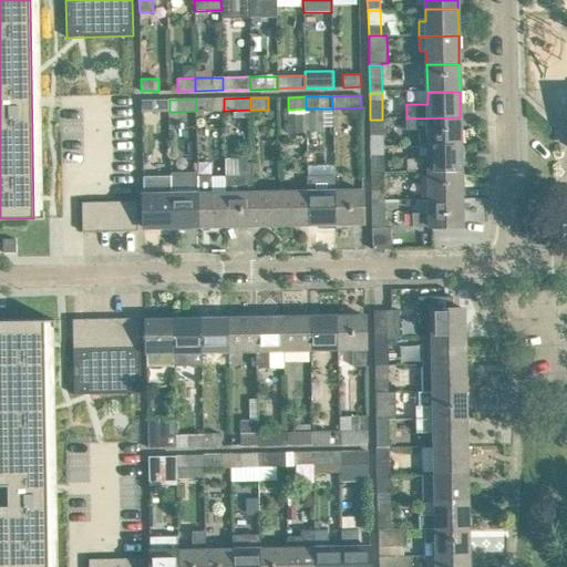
[(224,111),(224,99),(196,99),(196,111),(224,111)]
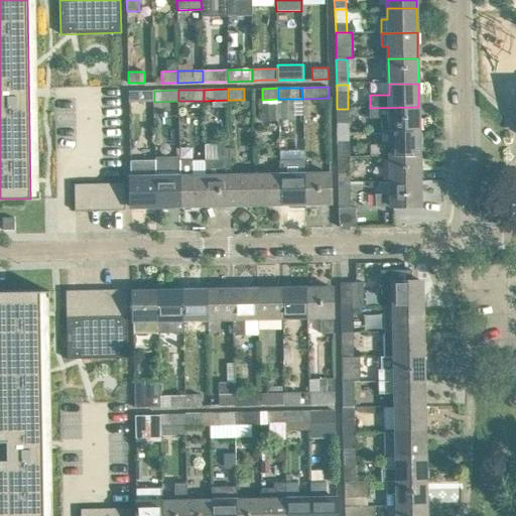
[(154,102),(154,91),(129,91),(129,102),(154,102)]
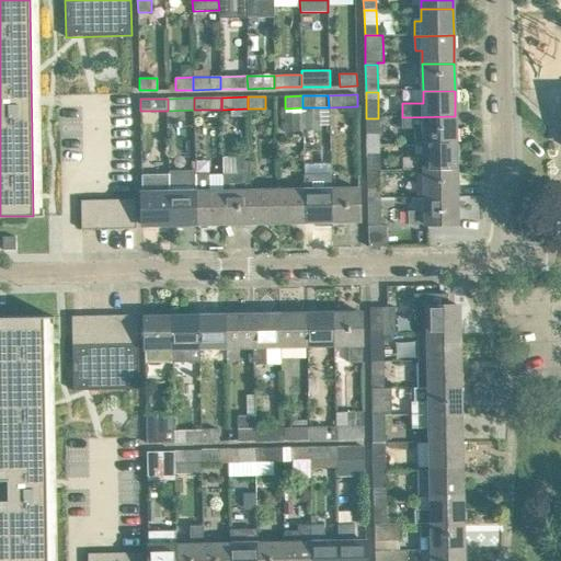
[(319,112),(305,112),(306,127),(319,127),(319,126),(319,112)]
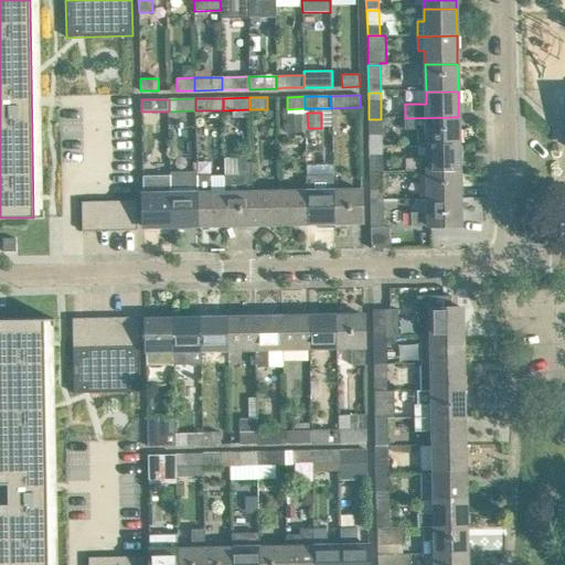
[(459,145),(458,117),(405,118),(405,129),(418,129),(418,146),(427,146),(459,145)]
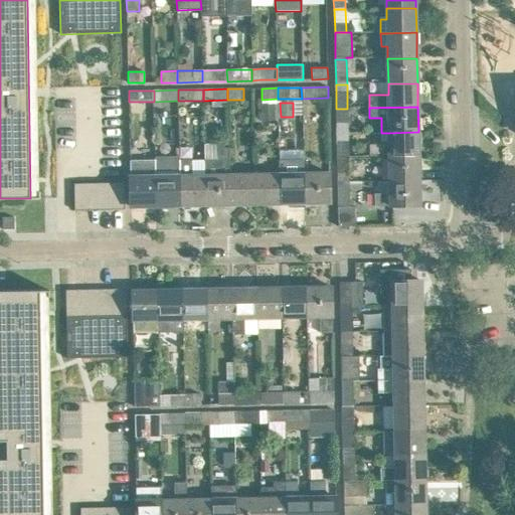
[(348,133),(347,109),(336,109),(337,133),(348,133)]
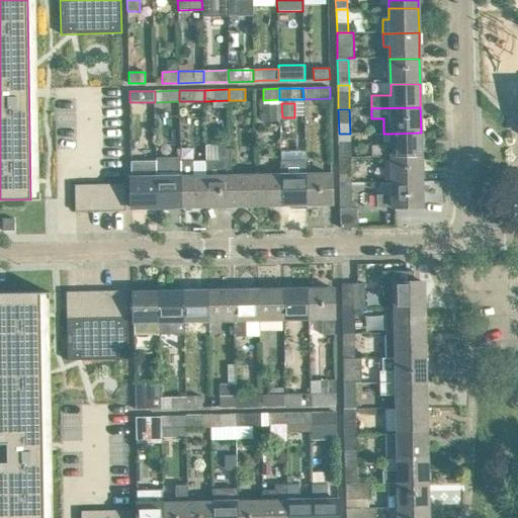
[(421,158),(421,133),(392,134),(392,145),(372,146),(372,159),(392,158),(421,158)]
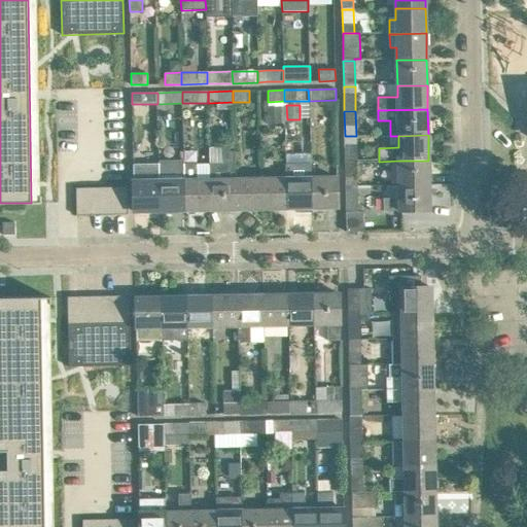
[(356,162),(356,147),(356,136),(345,136),(345,162),(356,162)]
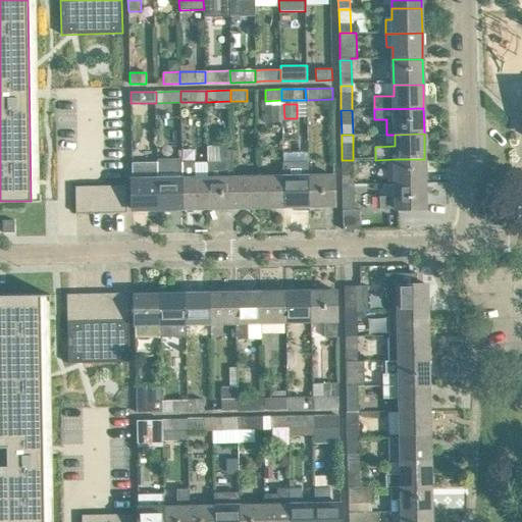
[(232,208),(232,177),(232,150),(222,150),(222,162),(207,162),(207,178),(208,208),(232,208)]
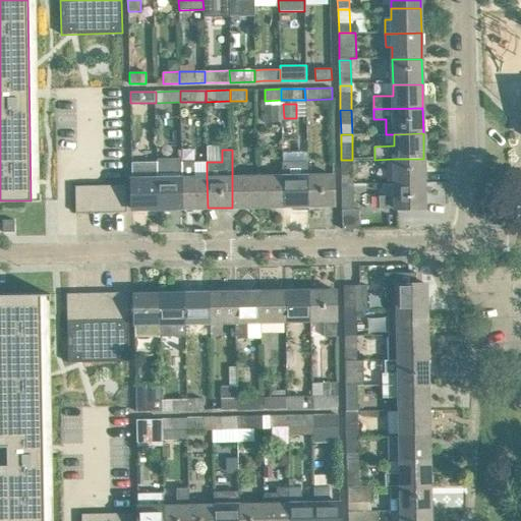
[(170,159),(157,159),(157,160),(157,179),(158,209),(183,208),(182,163),(182,158),(170,159)]
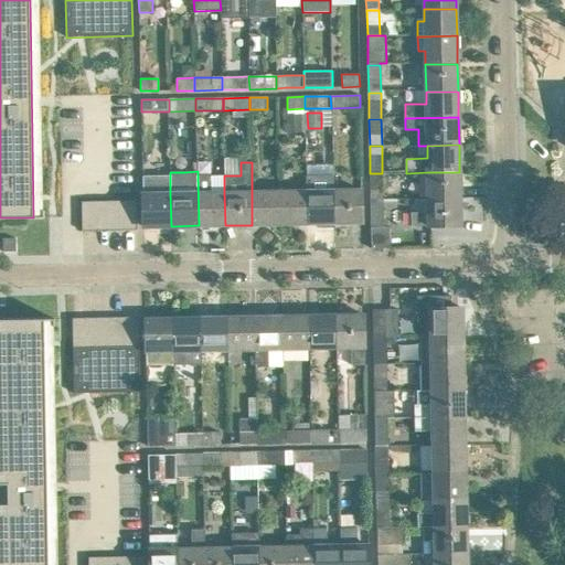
[(460,200),(459,172),(427,172),(428,200),(460,200)]
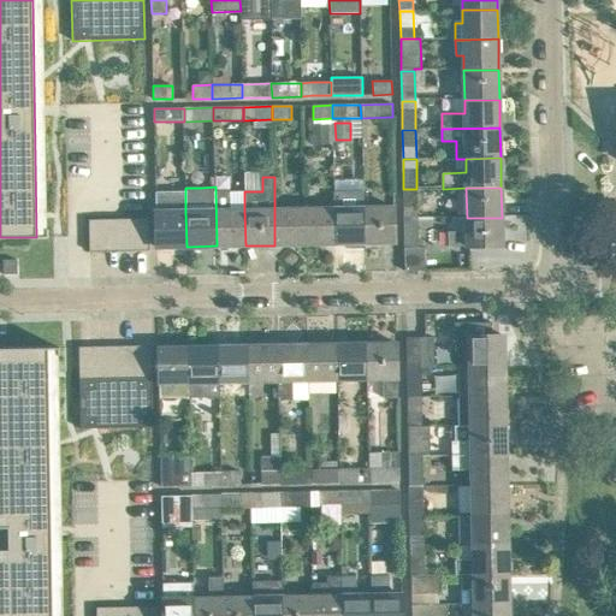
[(187,247),(185,212),(185,189),(155,190),(155,212),(157,248),(187,247)]
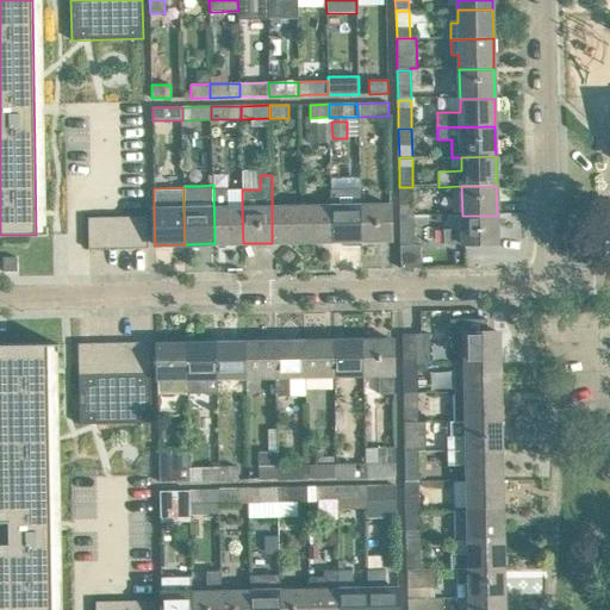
[(414,217),(412,187),(399,187),(400,217),(414,217)]
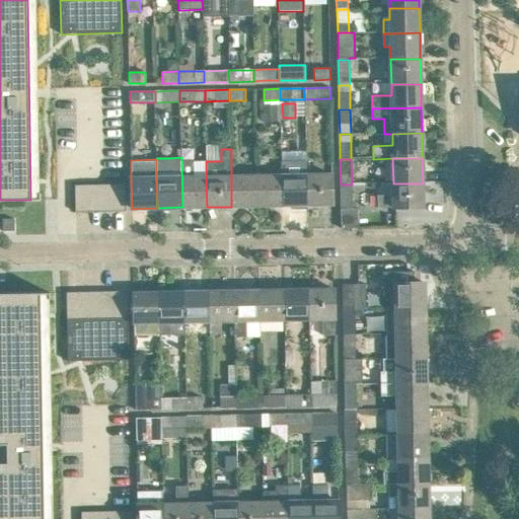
[(207,207),(206,177),(194,177),(193,161),(181,162),(182,207),(207,207)]
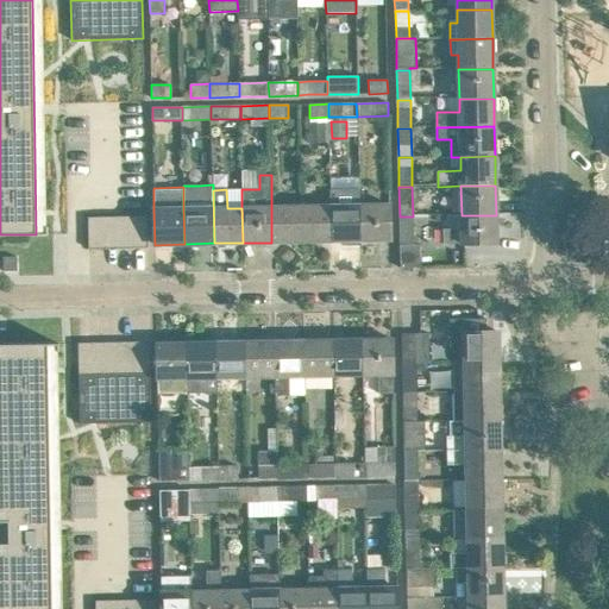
[(390,239),(390,215),(390,205),(359,206),(360,240),(390,239)]
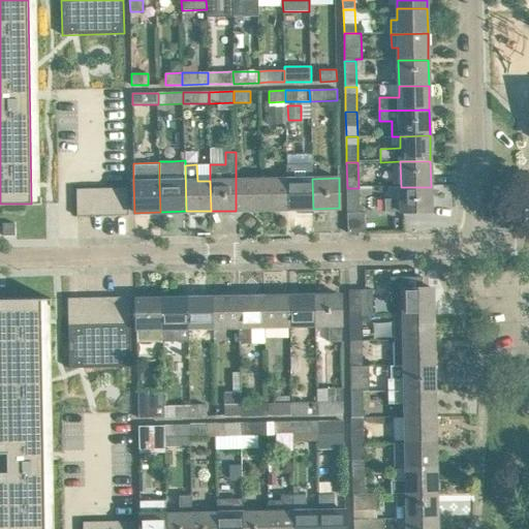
[(287,209),(286,179),(260,180),(261,210),(287,209)]
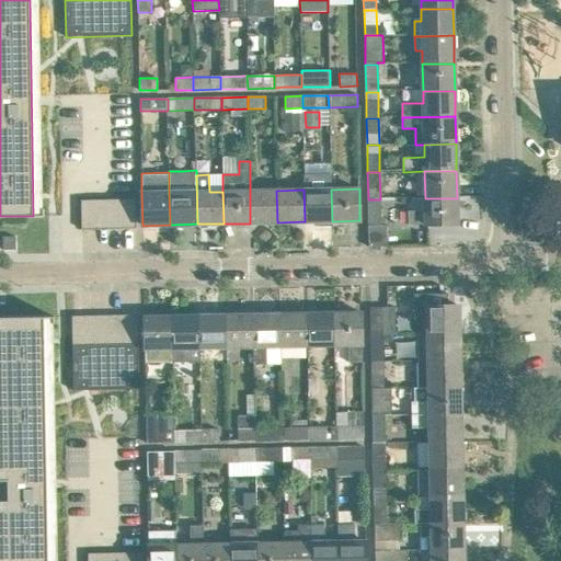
[(332,221),(331,190),(304,190),(305,221),(332,221)]
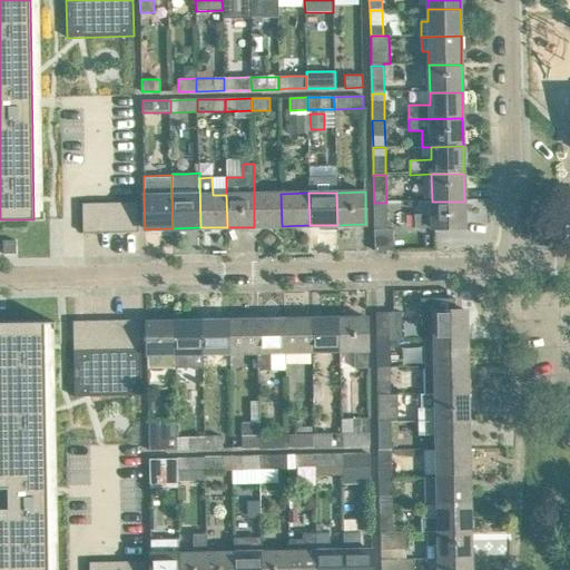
[(282,226),(281,194),(254,194),(254,227),(282,226)]
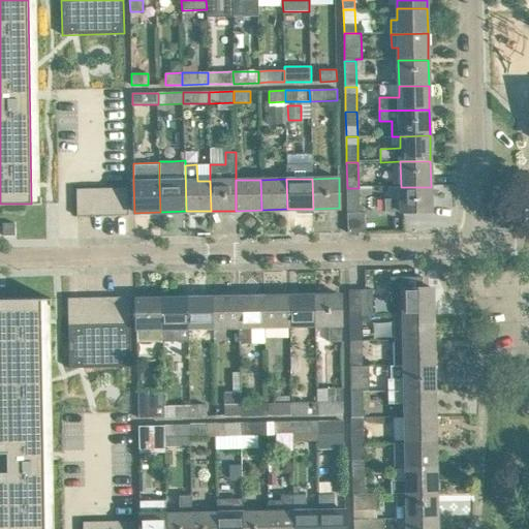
[(431,212),(431,187),(401,187),(401,198),(385,199),(385,212),(431,212)]
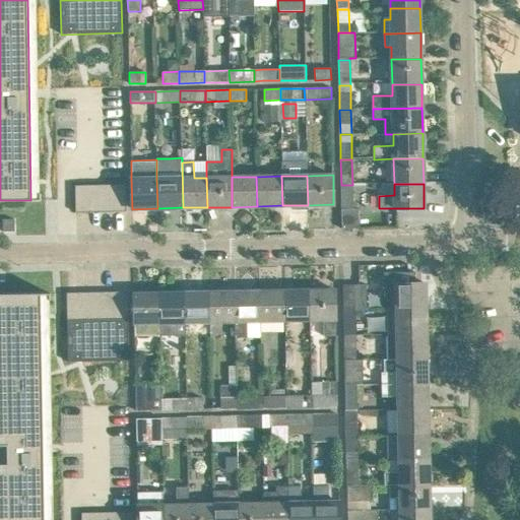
[(89,185),(75,186),(75,212),(76,212),(90,212),(89,185)]
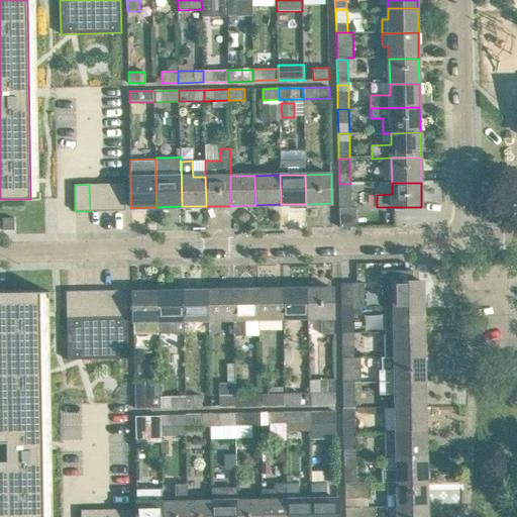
[(100,184),(89,184),(90,211),(101,211),(100,184)]
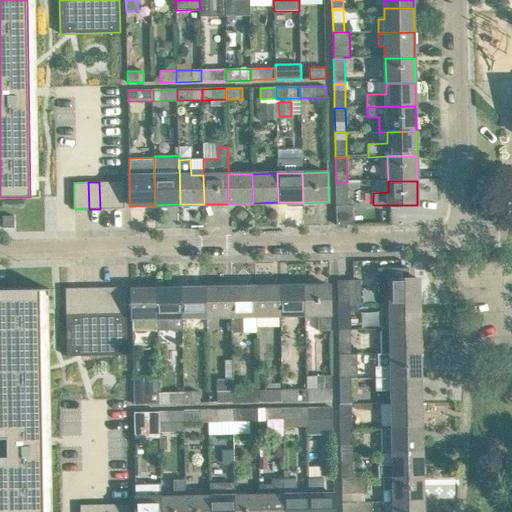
[(112,182),(99,182),(100,209),(113,208),(112,182)]
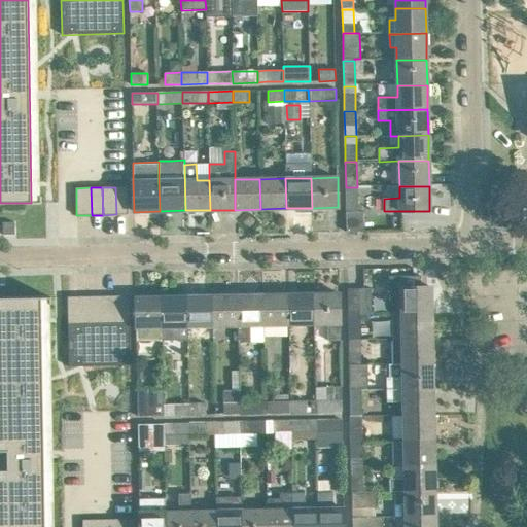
[(127,187),(115,187),(116,214),(128,214),(127,187)]
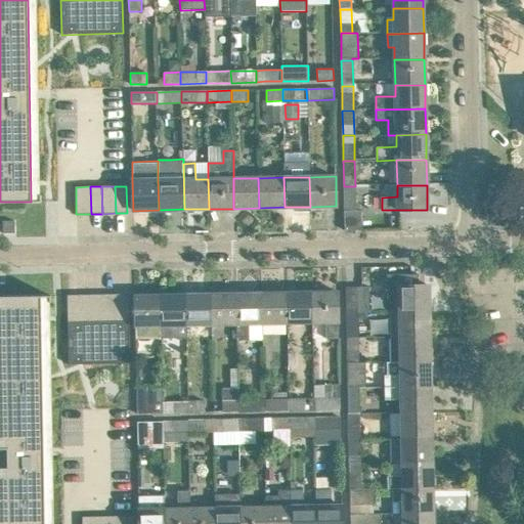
[(355,211),(355,197),(355,186),(344,186),(344,211),(355,211)]
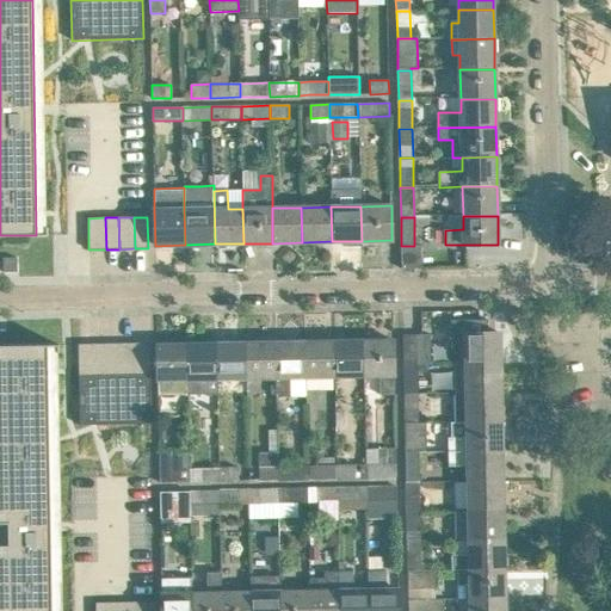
[(17,270),(17,258),(2,258),(4,270),(4,272),(17,272),(17,270)]
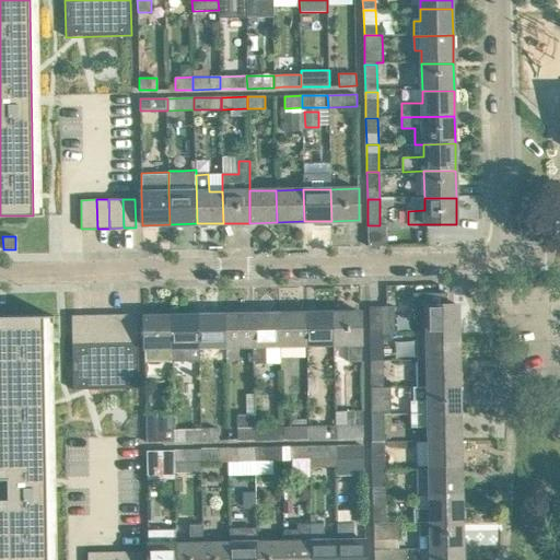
[(458,334),(458,305),(447,305),(446,293),(412,293),(413,307),(417,307),(418,335),(458,334)]
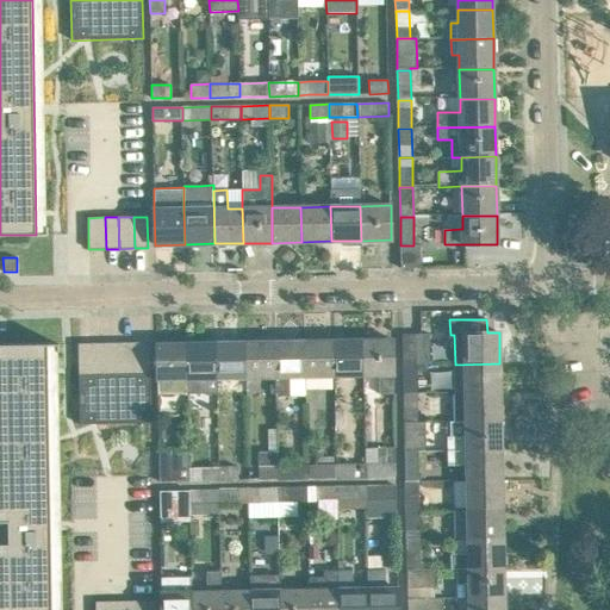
[(422,363),(422,334),(403,334),(403,365),(422,363)]
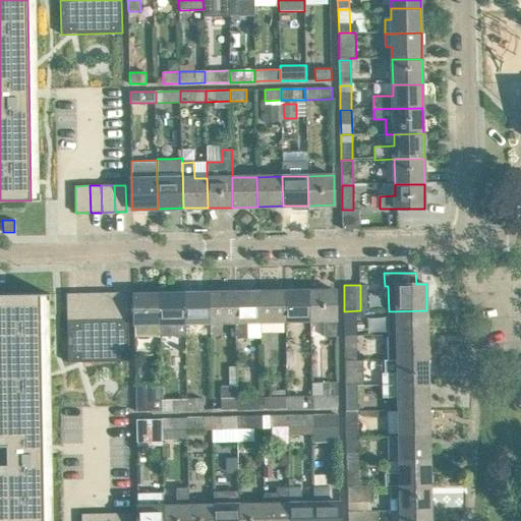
[(336,321),(336,310),(336,290),(310,291),(310,321),(323,321),(324,338),(336,337),(336,321)]
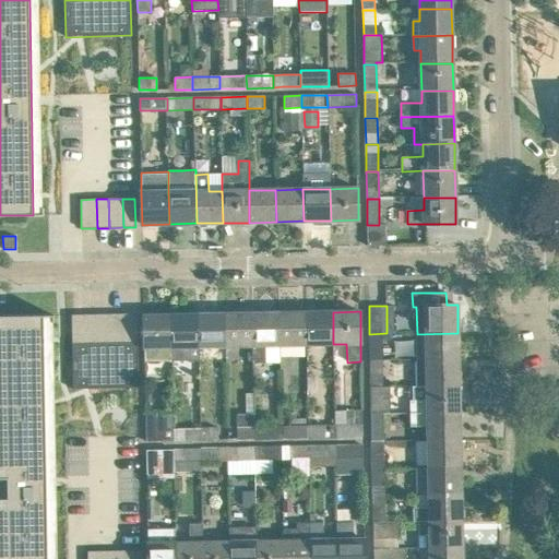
[(306,345),(306,312),(278,313),(280,345),(306,345)]
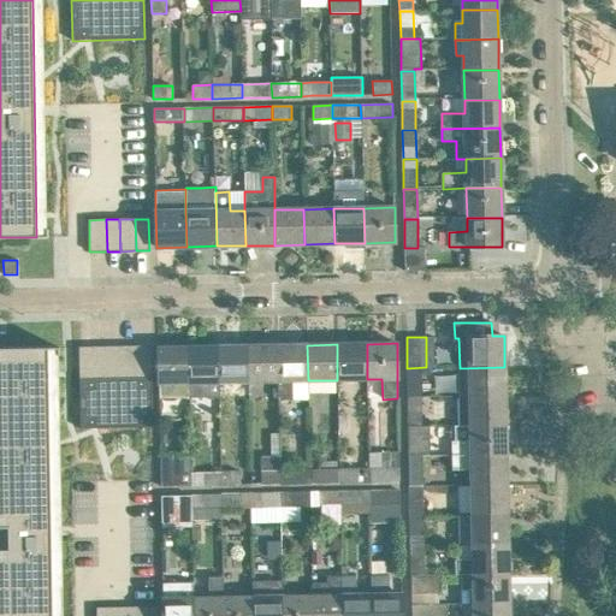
[(367,379),(367,344),(337,344),(337,380),(367,379)]
